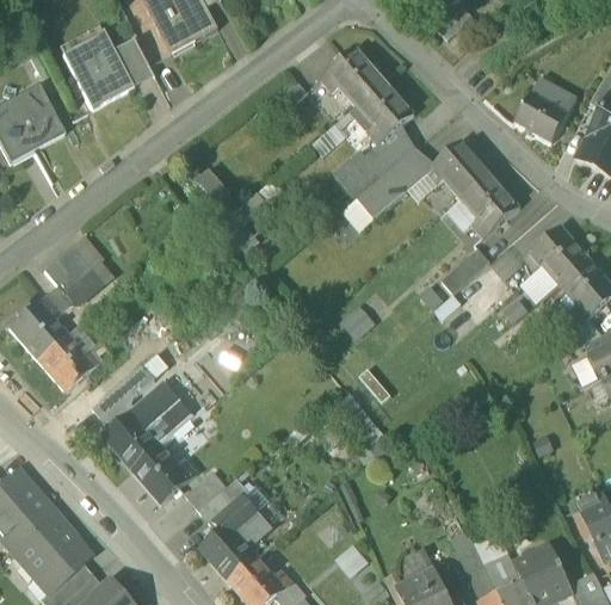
[(142,0),(172,56),(218,31),(207,10),(202,0),(142,0)]
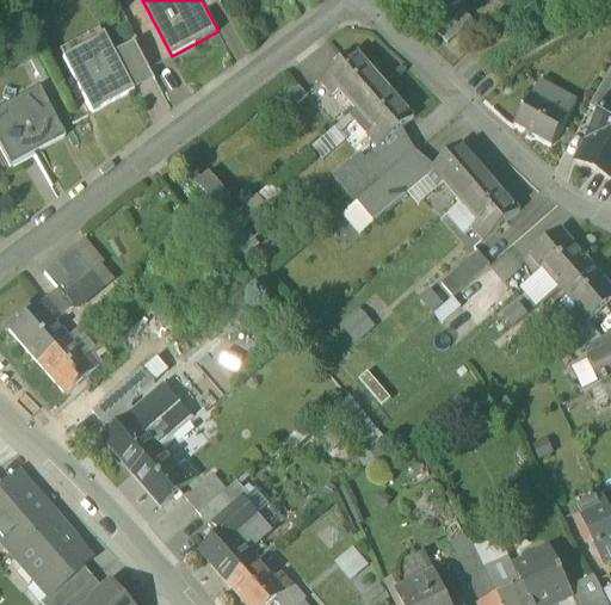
[(202,0),(207,10),(221,1),(220,0),(202,0)]
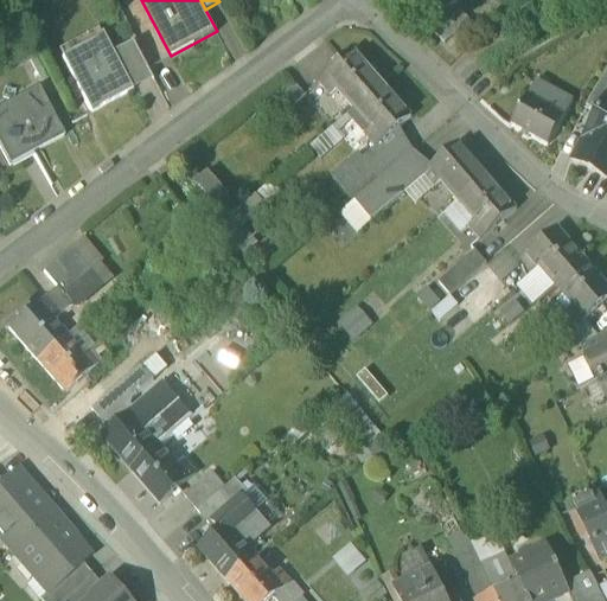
[(434,27),(443,39),(470,17),(460,5),(434,27)]
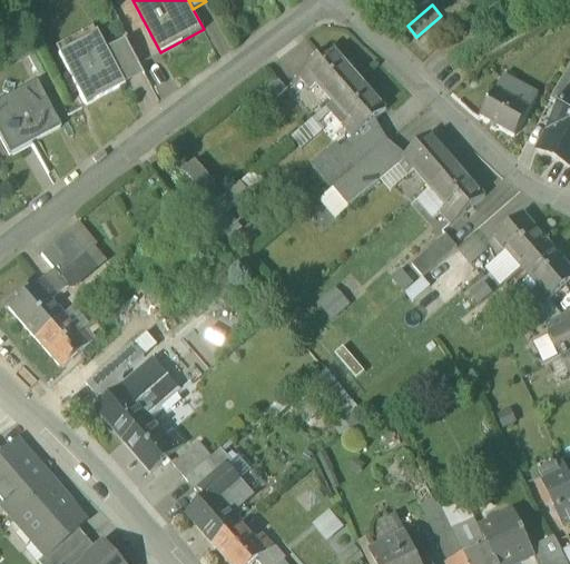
[(57,50),(85,104),(126,82),(107,47),(98,29),(57,50)]
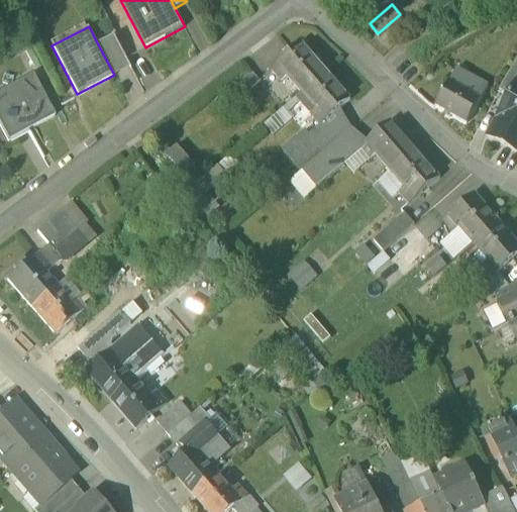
[(114,34),(97,42),(114,75),(131,67),(114,34)]
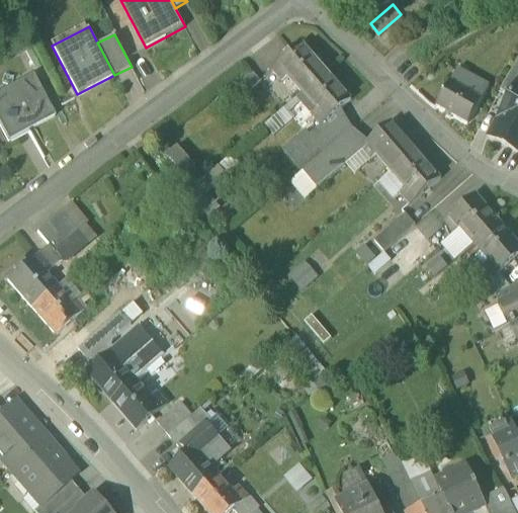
[(287,74),(301,91),(327,69),(303,40),(272,67),(281,78),(287,74)]
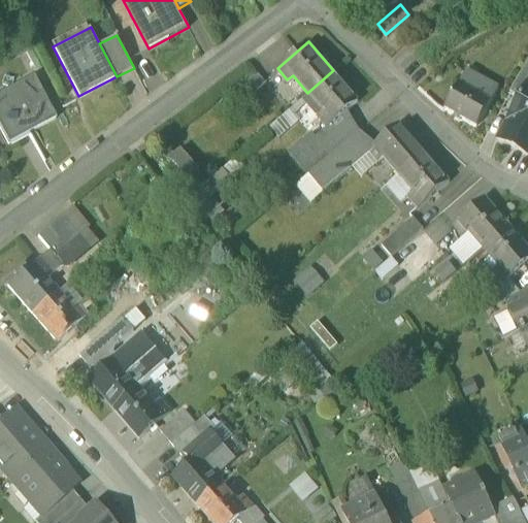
[(527,57),(509,90),(520,96),(527,82),(527,57)]
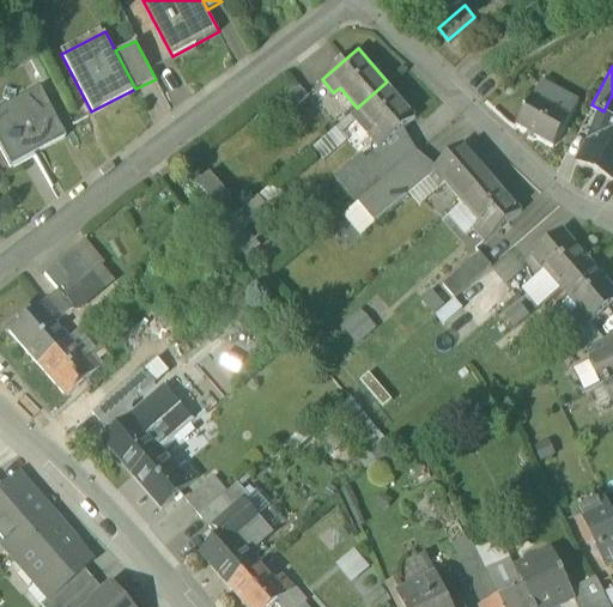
[(516,121),(553,143),(578,97),(542,77),(516,121)]
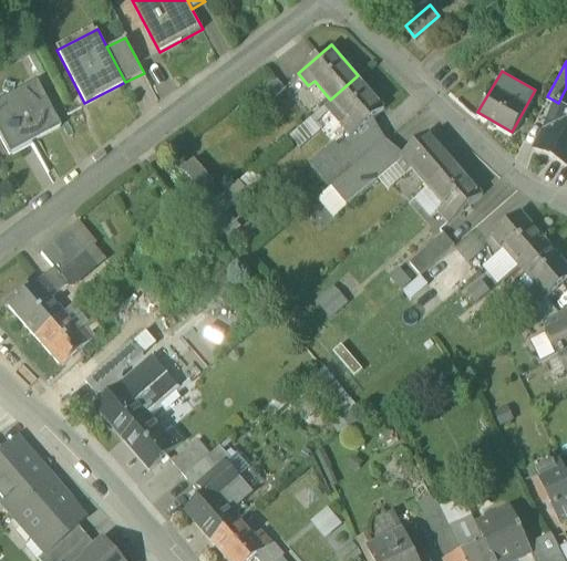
[(256,92),(266,103),(286,85),(276,74),(256,92)]
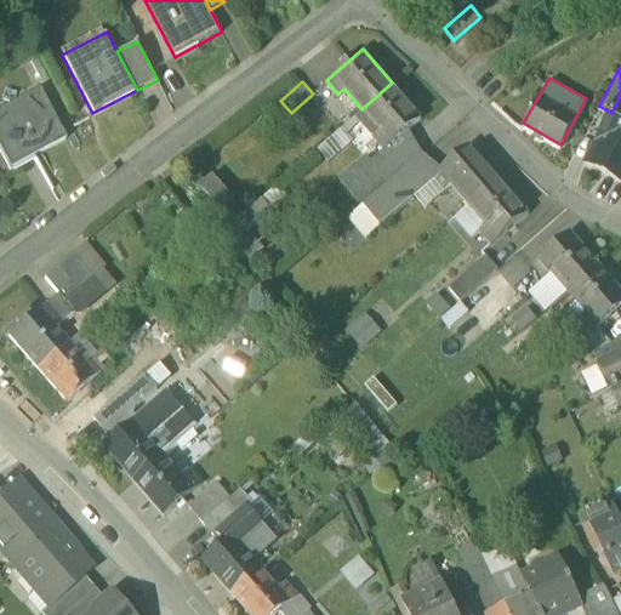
[(421,117),(392,83),(362,109),(380,129),(372,135),(385,148),(403,132),(421,117)]
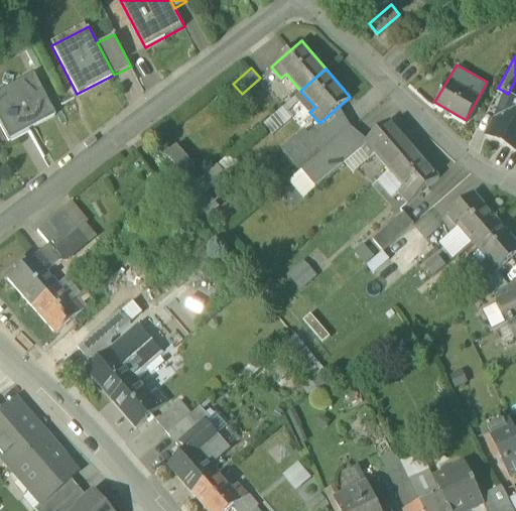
[(0,75),(0,88),(14,82),(9,71),(0,75)]
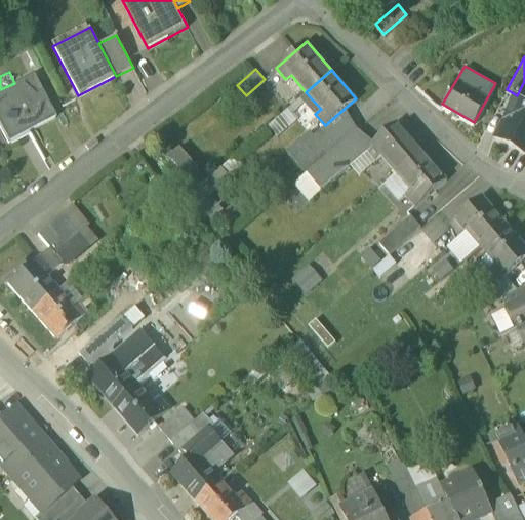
[(0,98),(0,118),(7,132),(25,123),(28,128),(52,115),(35,81),(24,87),(21,81),(6,89),(9,94),(0,98)]
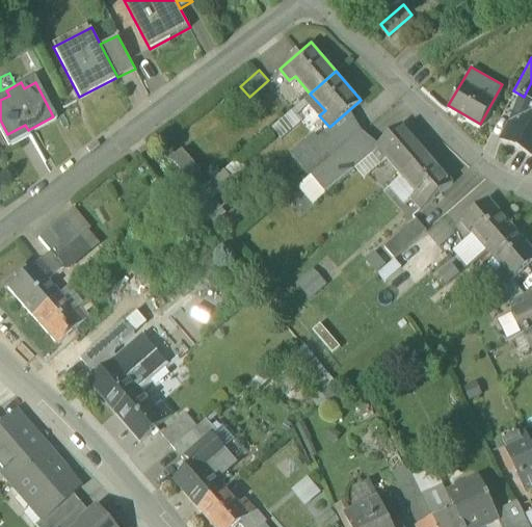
[(502,136),(531,153),(531,82),(524,97),(512,119),(502,136)]
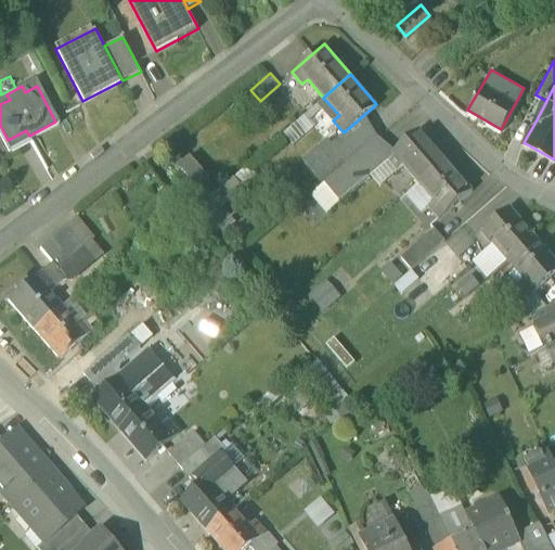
[(315,124),(305,113),(283,131),(293,143),(315,124)]
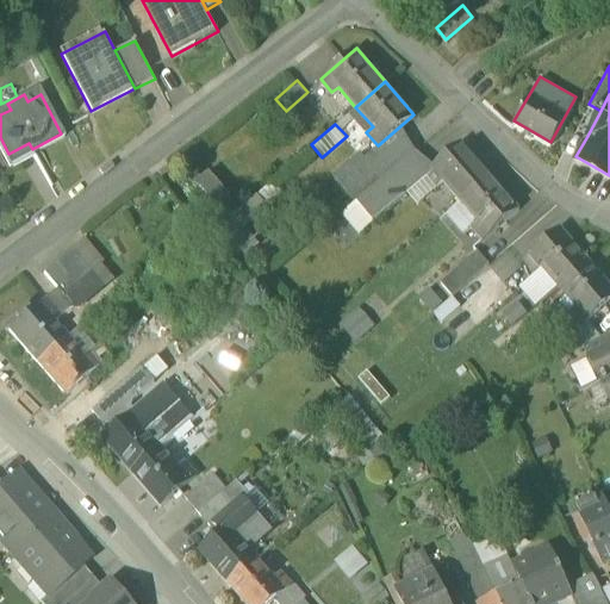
[(356,198),(373,219),(406,191),(402,184),(425,164),(412,150),(396,130),(378,145),(367,155),(384,175),(356,198)]
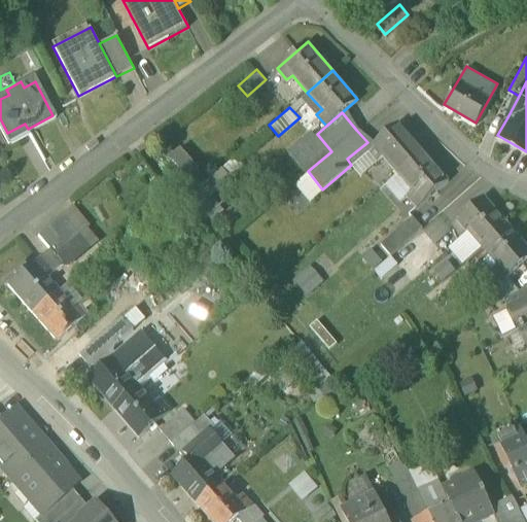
[(383,154),(397,172),(423,150),(398,122),(371,145),(367,148),(377,160),(383,154)]
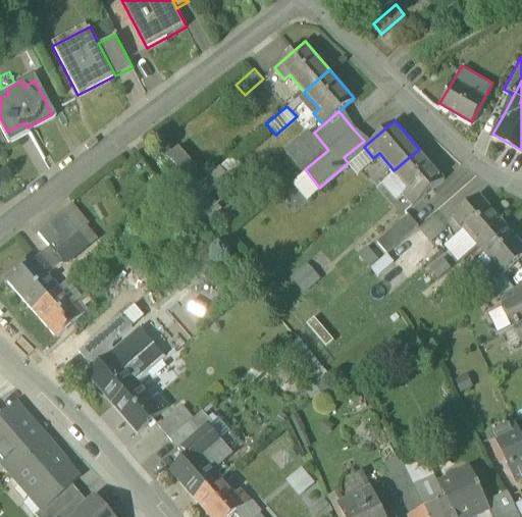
[(344,157),(348,163),(356,172),(373,158),(364,147),(367,144),(364,141),(344,157)]
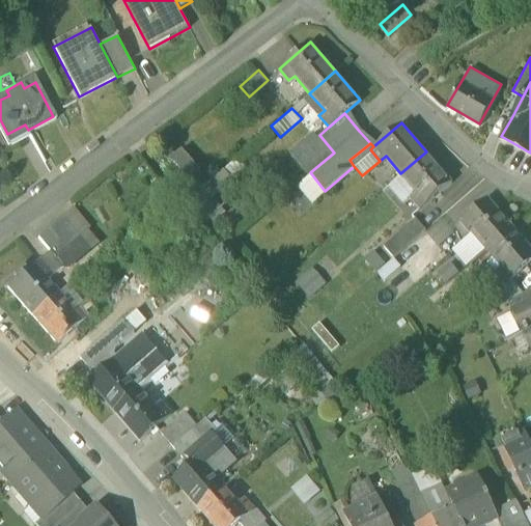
[(169,158),(188,178),(200,168),(182,146),(169,158)]
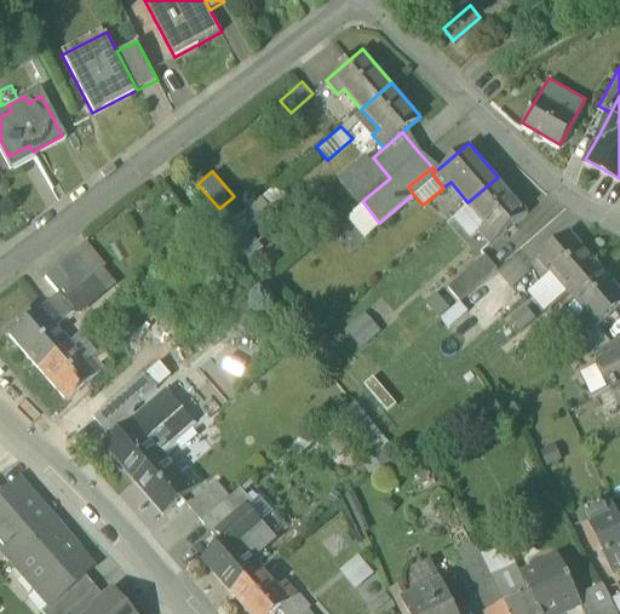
[(527,211),(498,177),(468,202),(484,223),(478,228),(491,241),(527,211)]
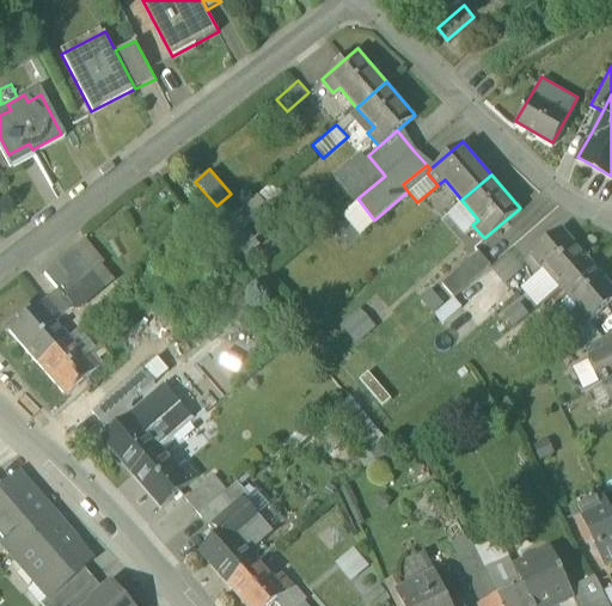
[(258,191),(268,203),(282,190),(273,179),(258,191)]
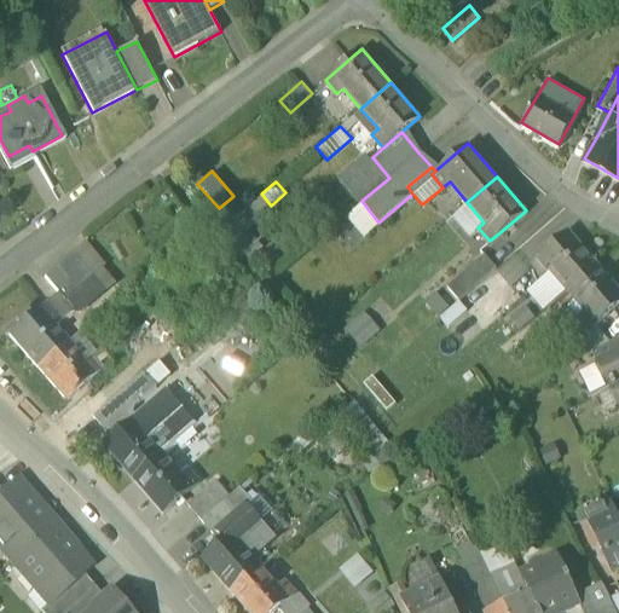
[(236,215),(246,226),(271,206),(261,194),(236,215)]
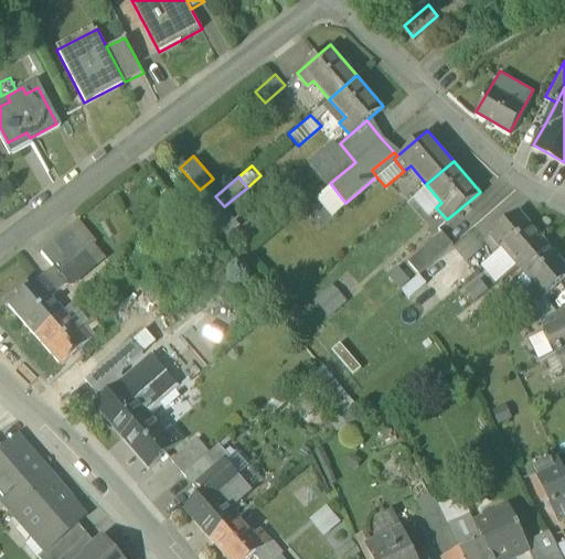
[(331,215),(345,203),(330,183),(316,195),(331,215)]
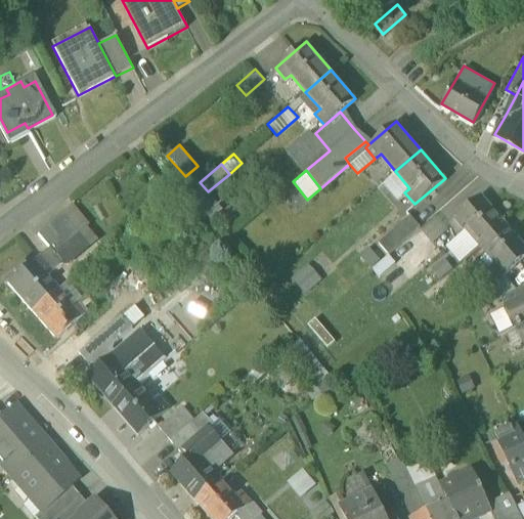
[(395,171),(383,182),(396,199),(404,192),(409,188),(395,171)]
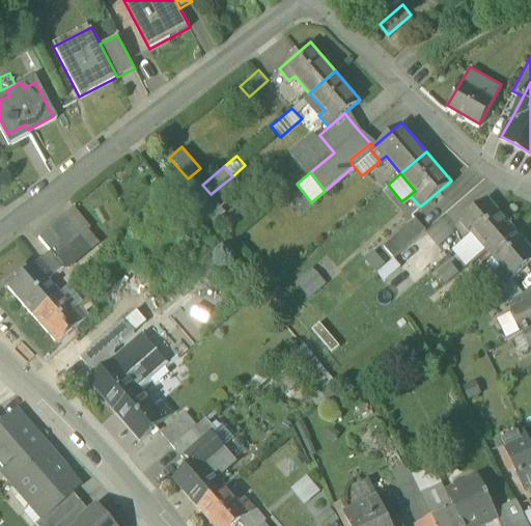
[(224,211),(211,194),(202,185),(193,193),(214,219),(224,211)]
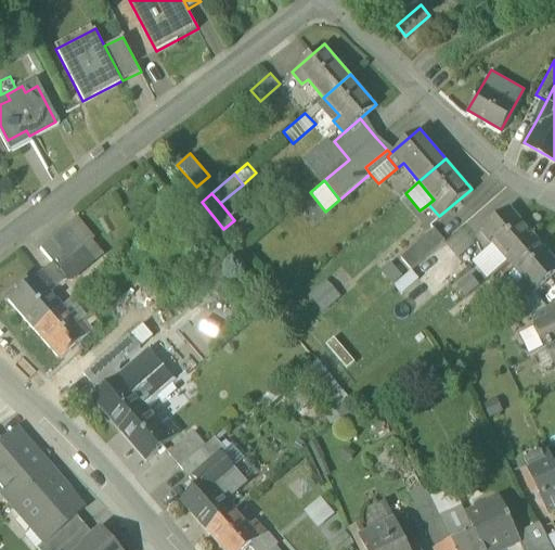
[(447,233),(464,216),(454,206),(437,224),(447,233)]
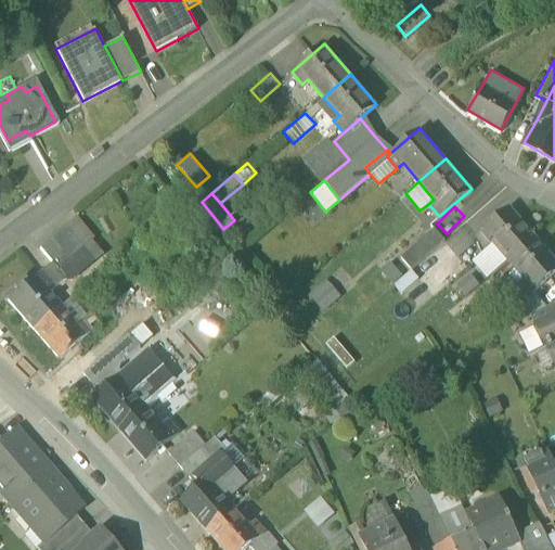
[(492,241),(508,259),(536,237),(510,206),(476,233),(487,246),(492,241)]
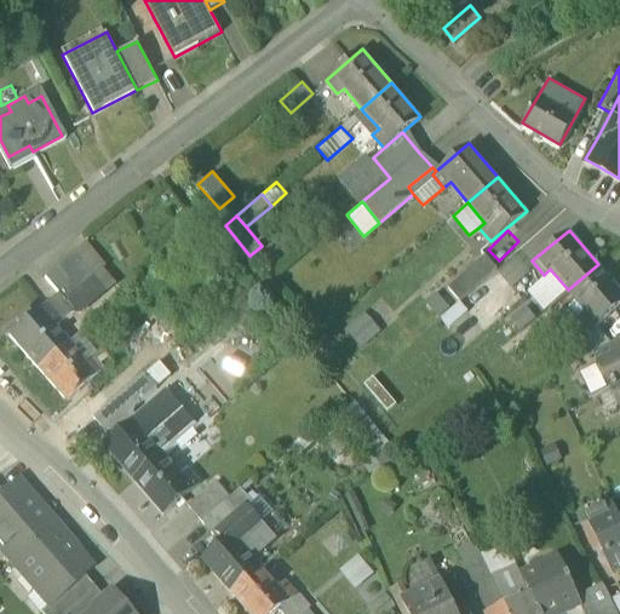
[(85,237),(72,248),(91,270),(101,263),(103,265),(107,263),(85,237)]
